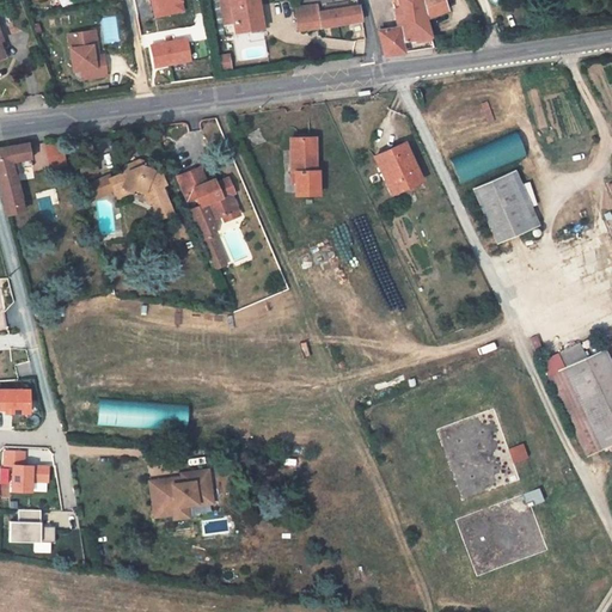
[(151,0),(155,18),(185,12),(182,0),(151,0)]
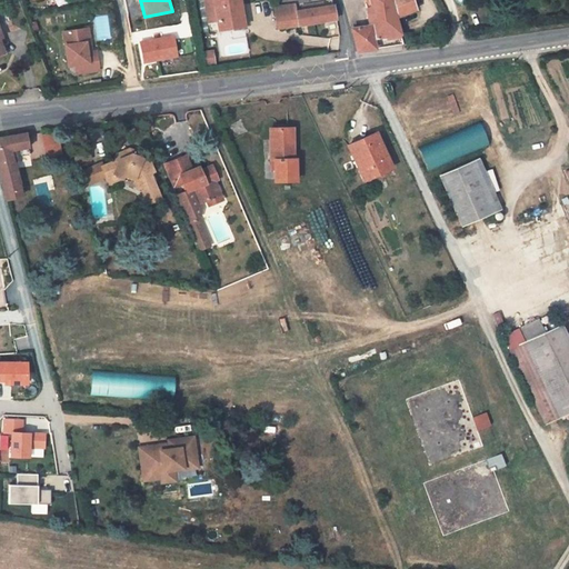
[(219,21),(215,0),(205,0),(208,23),(219,21)]
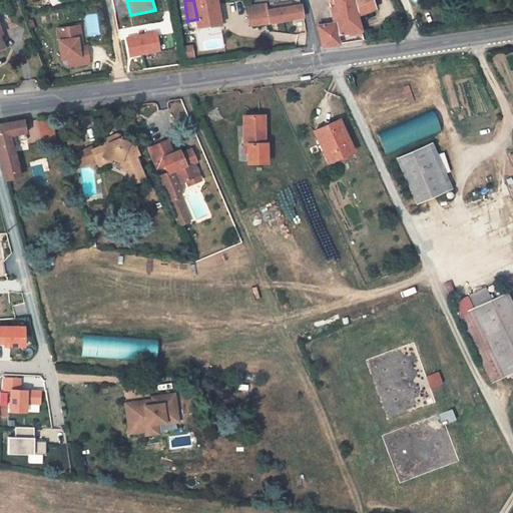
[(216,0),(193,0),(197,19),(198,27),(220,23),(216,0)]
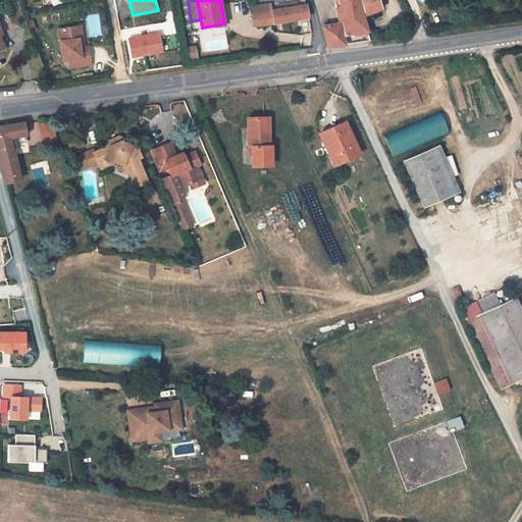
[(360,0),(338,0),(342,6),(344,15),(338,17),(341,23),(322,27),(328,47),(346,44),(344,35),(368,31),(360,0)]
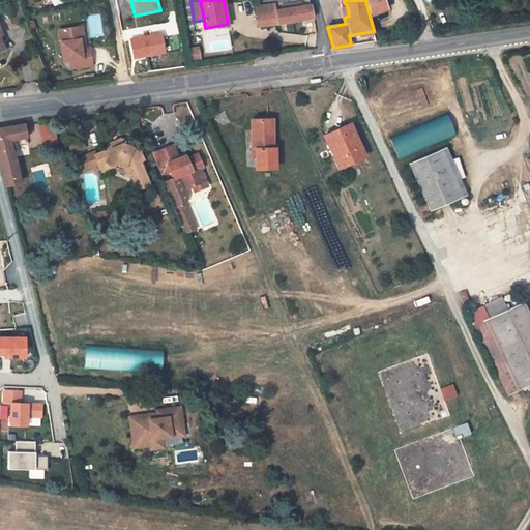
[(389,9),(386,0),(366,0),(372,16),(389,9)]
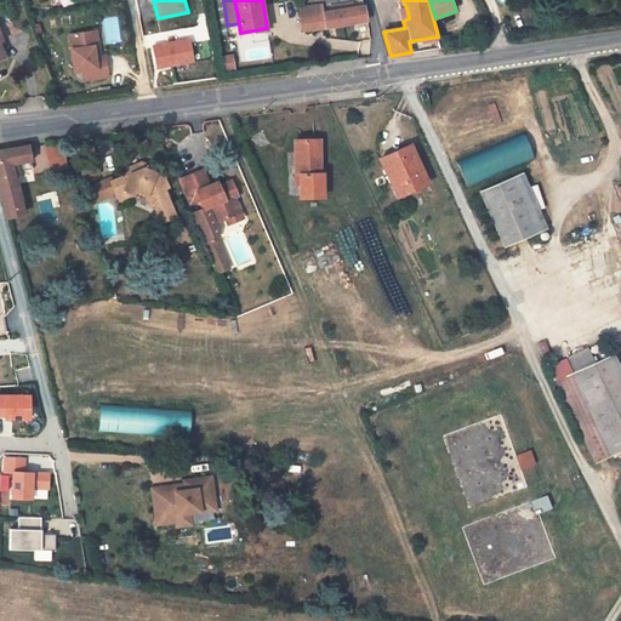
[(326,29),(323,4),(302,6),(306,32),(326,29)]
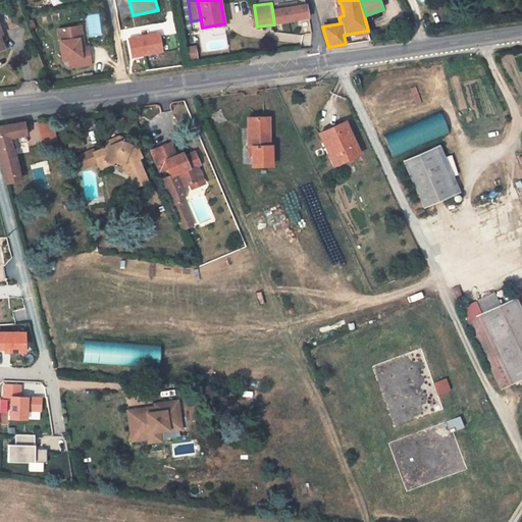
[(273,10),(274,24),(308,19),(305,5),(273,10)]
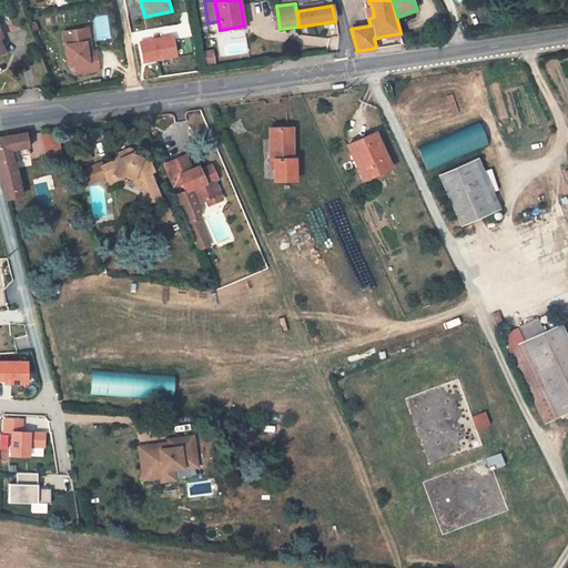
[(83,52),(80,28),(59,31),(63,66),(70,64),(72,72),(94,69),(92,51),(88,51),(83,52)]
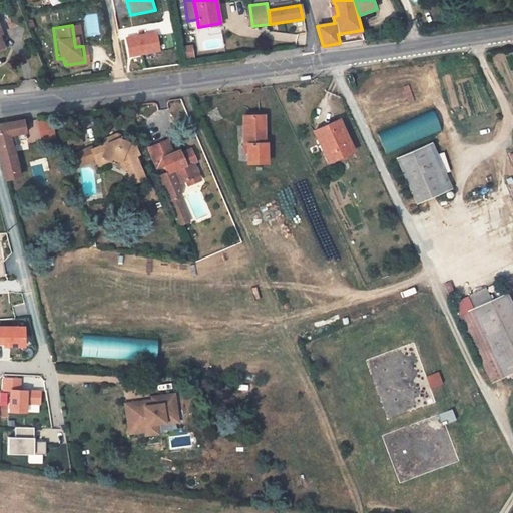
[(156,31),(126,38),(131,58),(161,51),(156,31)]
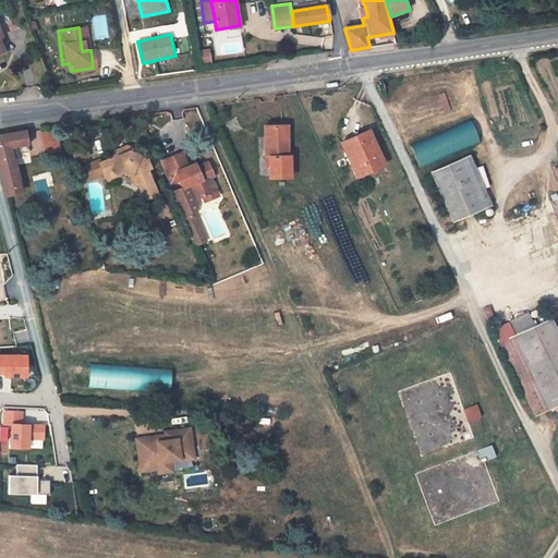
[(478,142),(470,122),(413,146),(422,166),(478,142)]
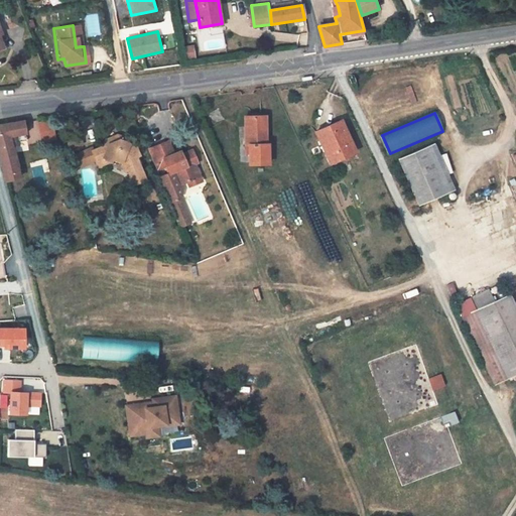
[(259,117),(242,117),(244,145),(247,145),(248,164),(266,163),(265,141),(261,141),(259,117)]
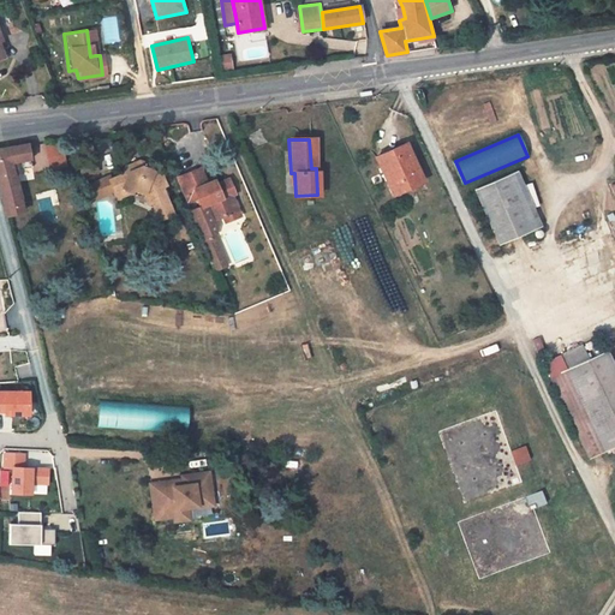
[(404,143),(375,155),(392,195),(421,180),(404,143)]
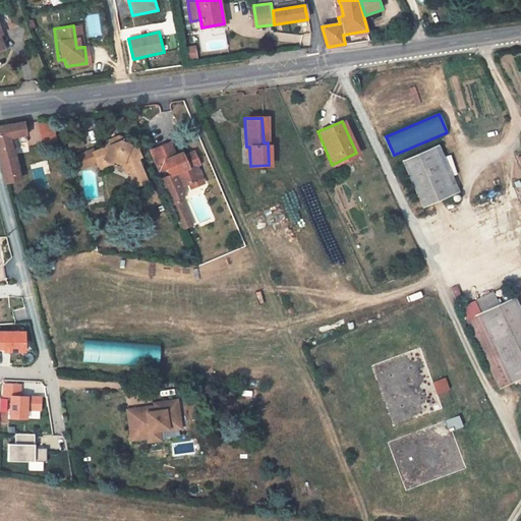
[(30,136),(27,123),(0,128),(0,156),(5,179),(19,176),(15,149),(20,148),(19,139),(30,136)]
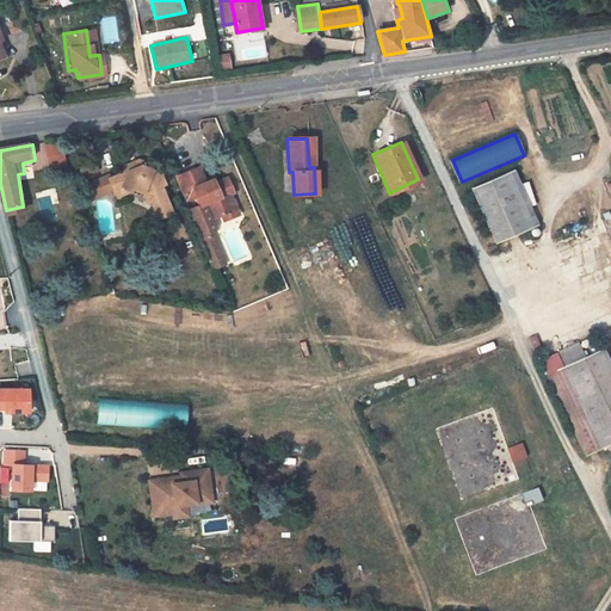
[(81,148),(85,164),(102,160),(98,144),(81,148)]
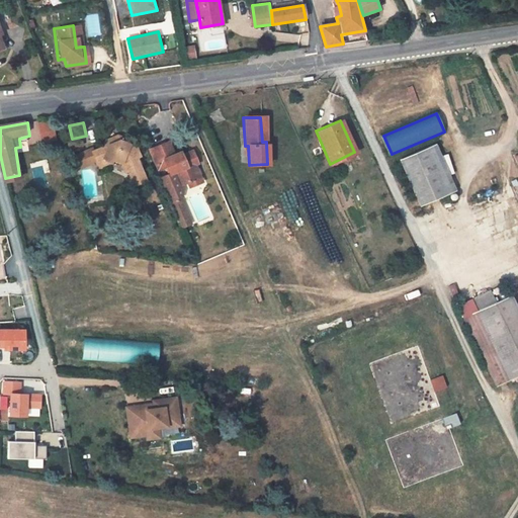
[(105,138),(95,142),(100,154),(103,152),(112,155),(113,152),(122,155),(125,163),(128,162),(132,167),(130,171),(133,178),(148,171),(138,149),(141,147),(135,133),(130,135),(121,132),(119,126),(106,133),(105,138)]
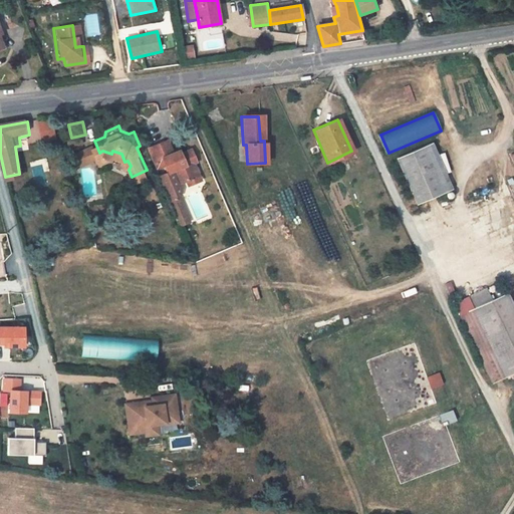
[(167,134),(149,141),(158,162),(167,158),(170,166),(161,169),(172,194),(181,190),(183,182),(181,177),(188,173),(195,171),(191,161),(197,159),(195,155),(196,154),(194,149),(197,148),(193,141),(182,145),(176,148),(174,144),(171,136),(168,137),(167,134)]
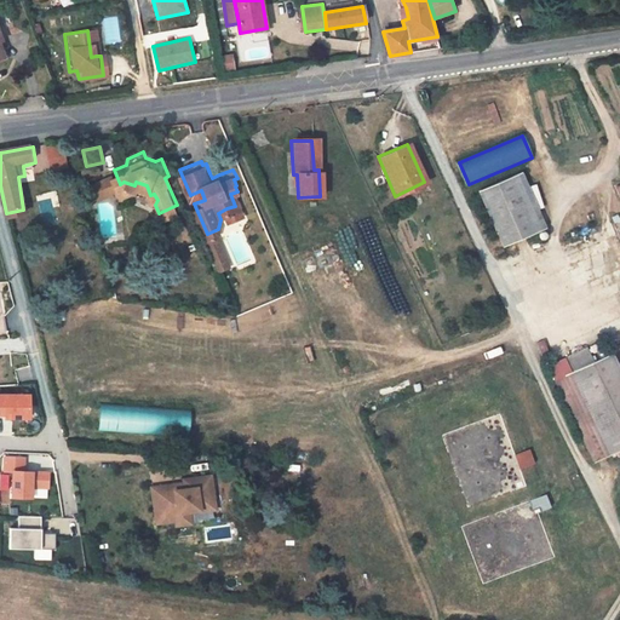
[(524,173),(516,177),(539,233),(547,229),(524,173)]
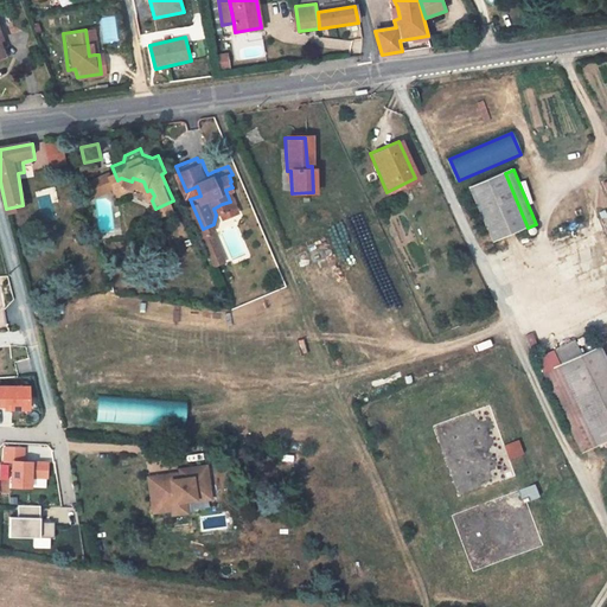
[(505,173),(471,189),(494,243),(528,228),(505,173)]
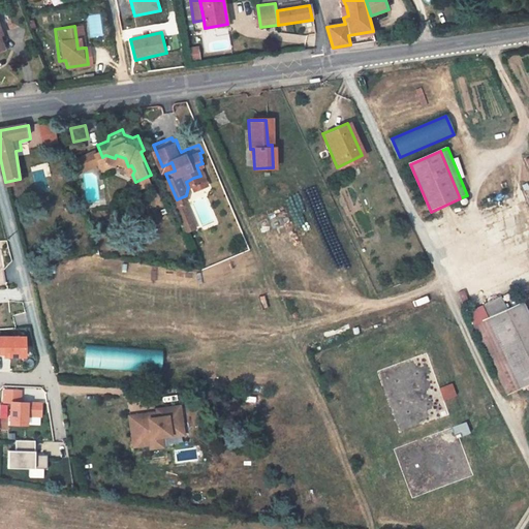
[(209,177),(203,163),(196,165),(200,176),(193,178),(195,183),(209,177)]
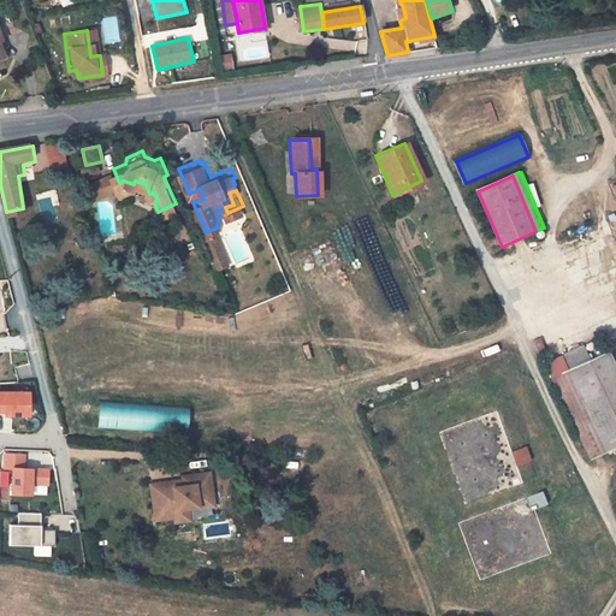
[(217,227),(206,232),(215,255),(227,250),(217,227)]
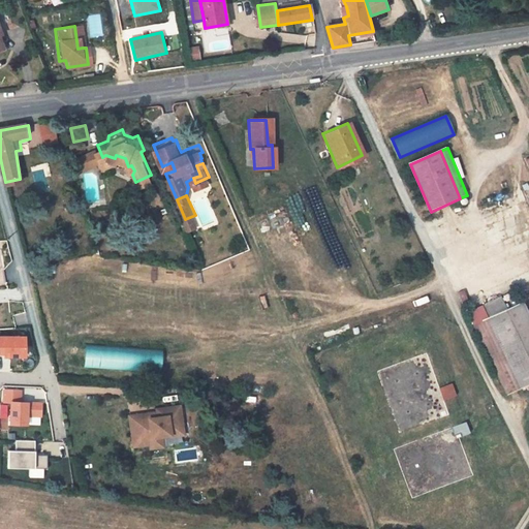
[(195,215),(185,219),(188,226),(197,222),(195,215)]
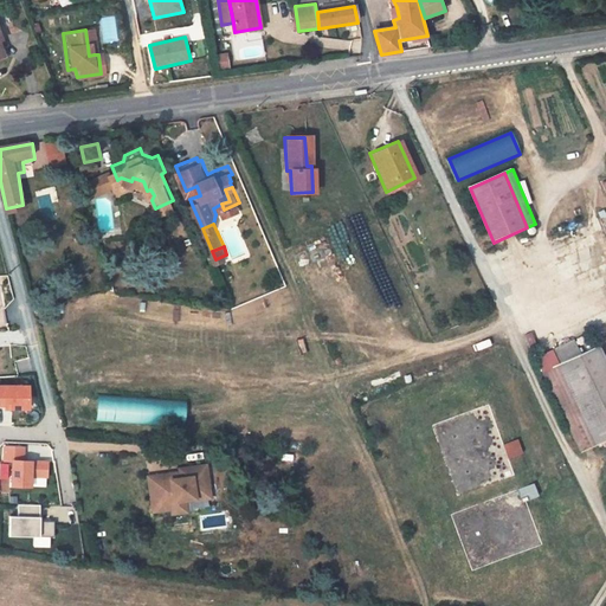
[(605,378),(605,355),(601,346),(585,354),(578,341),(541,360),(587,453),(600,446),(574,393),(605,378)]
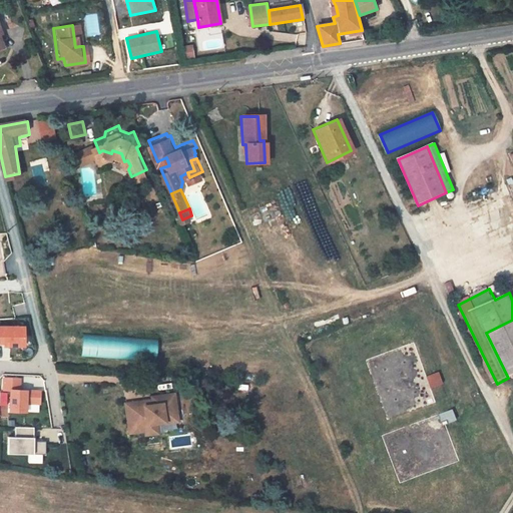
[(512,375),(512,320),(486,333),(508,378),(512,375)]
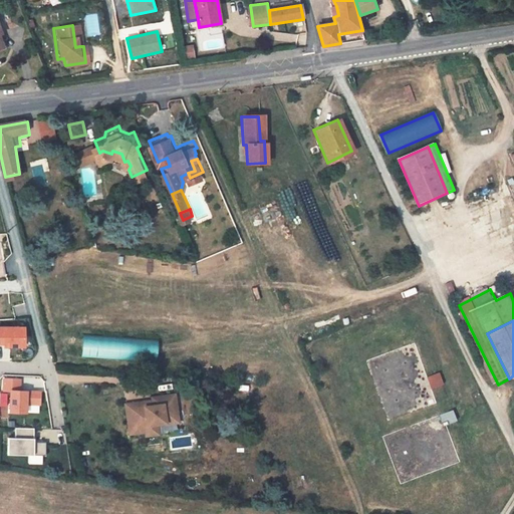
[(0,346),(25,347),(25,328),(0,327),(0,346)]
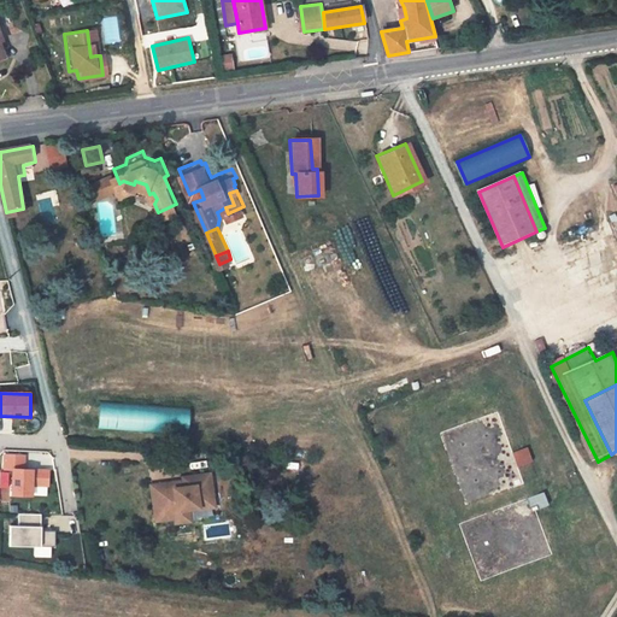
[(187,434),(188,410),(103,403),(100,428),(187,434)]
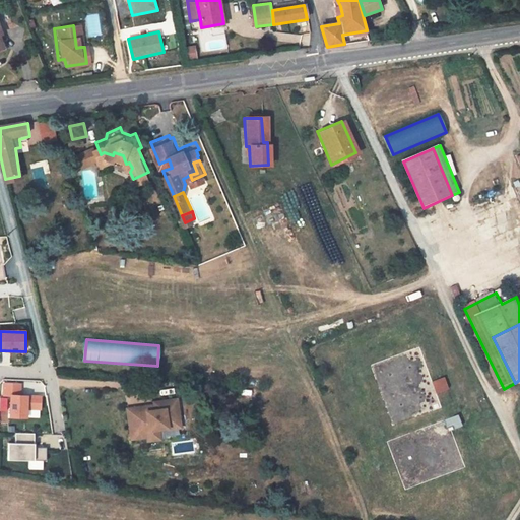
[(448,378),(435,383),(440,394),(453,390),(448,378)]
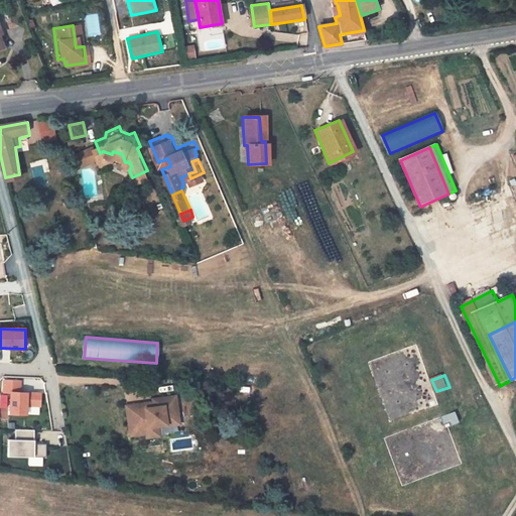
[(21,393),(21,381),(3,381),(3,393),(11,393),(11,415),(28,415),(29,407),(40,407),(40,393),(21,393)]
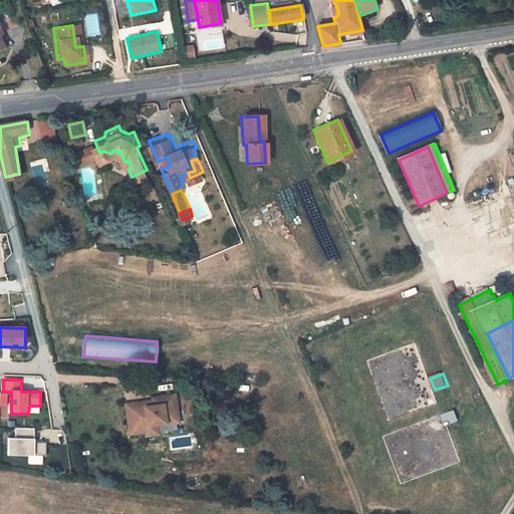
[(131,434),(146,432),(147,436),(160,435),(159,425),(180,423),(176,395),(152,398),(153,402),(126,405),(131,434)]
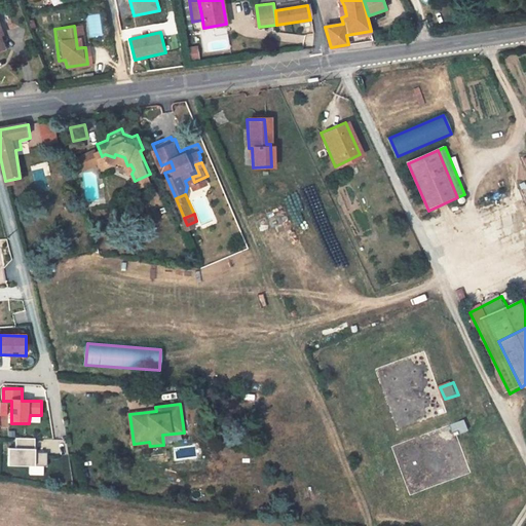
[(466,420),(455,424),(459,436),(471,431),(466,420)]
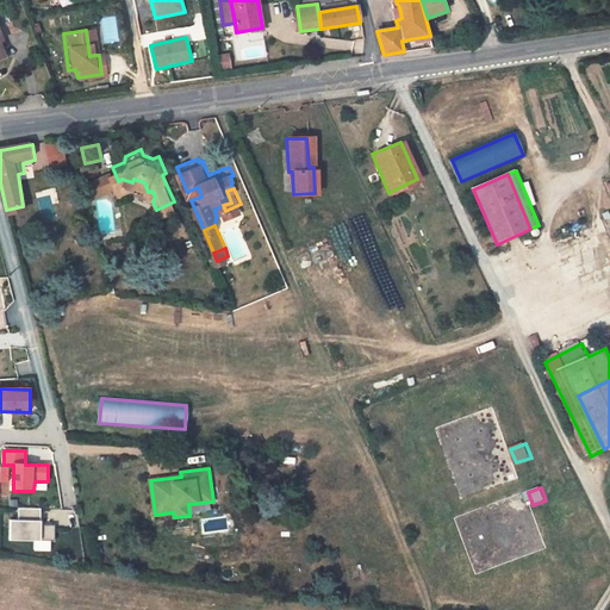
[(41,521),(41,509),(19,509),(19,521),(10,521),(10,541),(42,541),(42,540),(54,541),(55,527),(42,527),(42,521),(41,521)]
